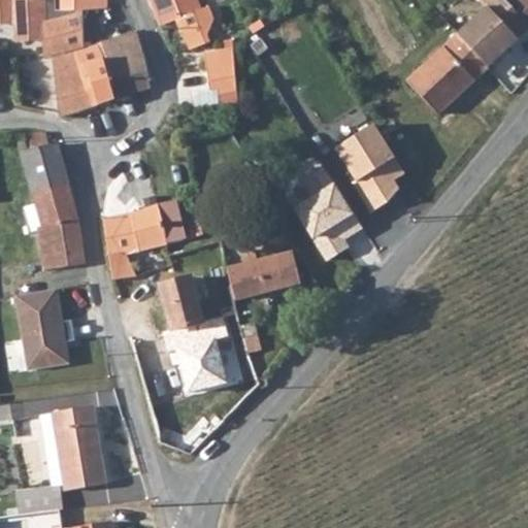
[(0,0),(0,22),(46,21),(45,0),(0,0)]
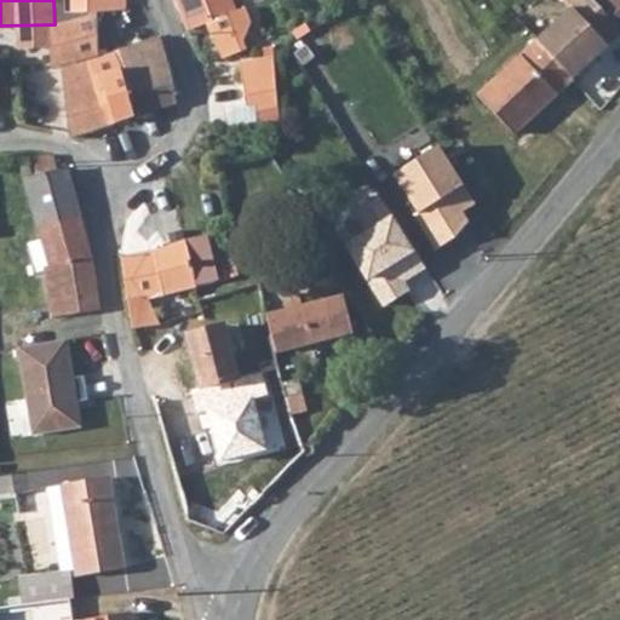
[(126,0),(64,0),(65,10),(98,10),(126,11),(126,0)]
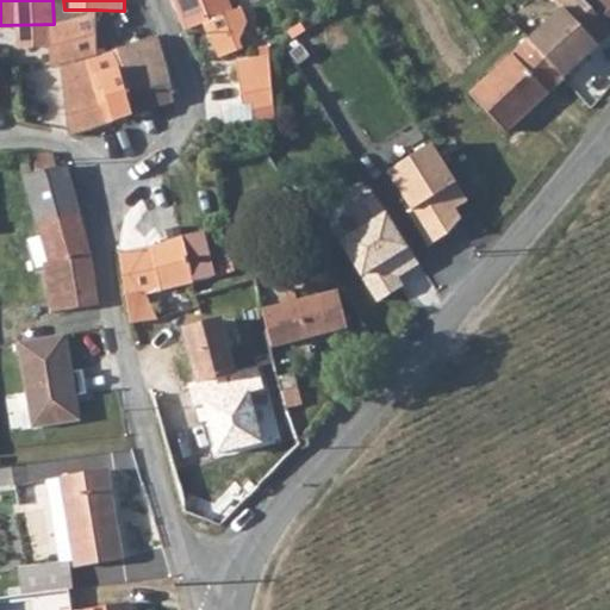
[(173,0),(186,31),(190,30),(207,22),(215,37),(211,38),(221,58),(243,49),(240,41),(248,23),(242,7),(231,11),(226,0),(173,0)]
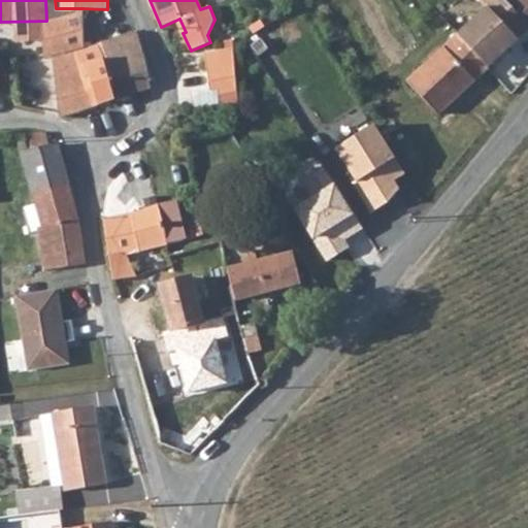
[(457,35),(488,68),(527,30),(527,24),(508,3),(505,0),(480,0),(480,1),(486,8),(457,35)]
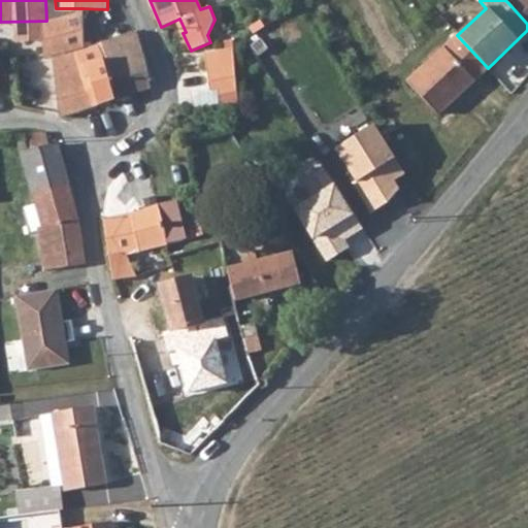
[(527,0),(505,0),(508,3),(527,24),(527,0)]
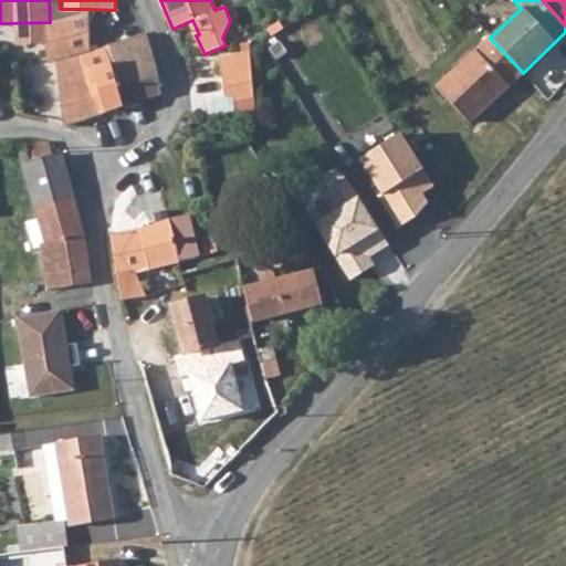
[(90,9),(60,9),(61,45),(88,42),(92,42),(90,9)]
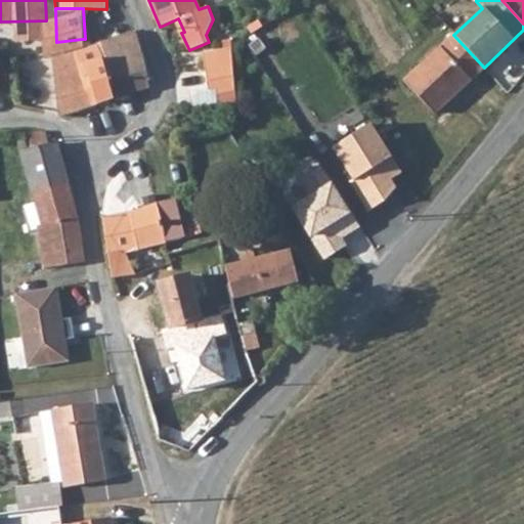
[(53,57),(61,117),(106,101),(149,87),(144,59),(135,31),(53,57)]
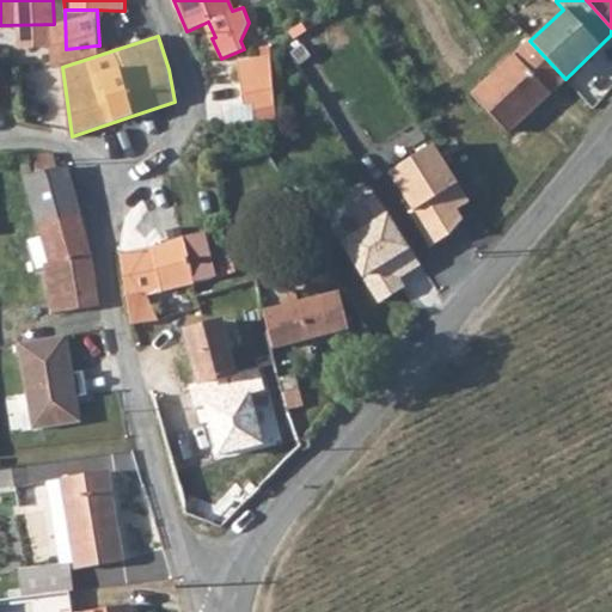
[(507,133),(565,79),(530,41),(472,95),(507,133)]
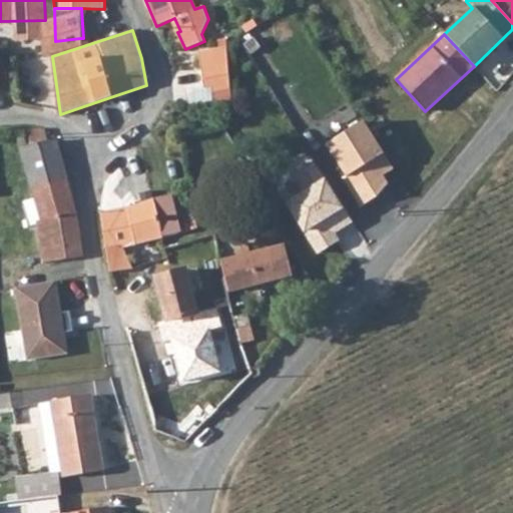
[(199,50),(201,64),(227,60),(226,46),(199,50)]
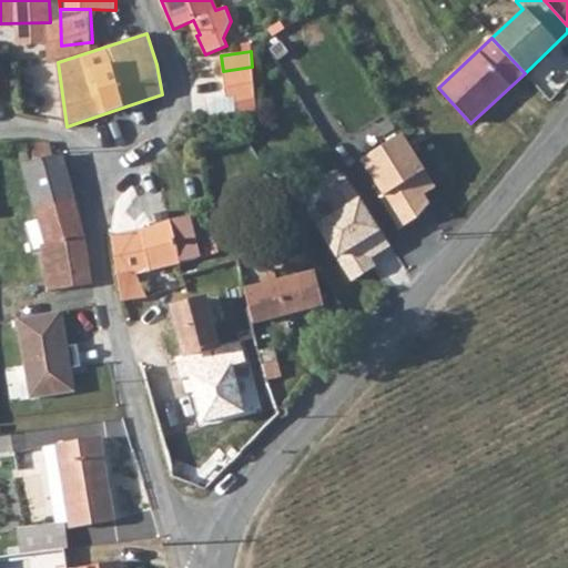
[(252,67),(223,71),(226,94),(226,98),(234,95),(236,115),(257,111),(252,67)]
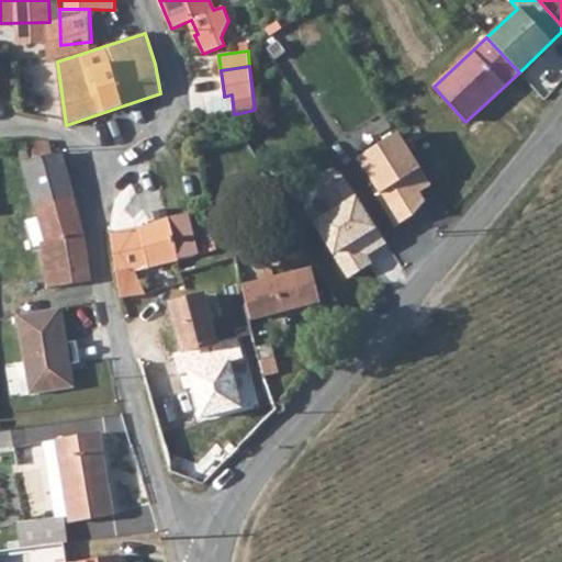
[(224,93),(204,97),(208,117),(234,114),(232,94),(224,97),(224,93)]
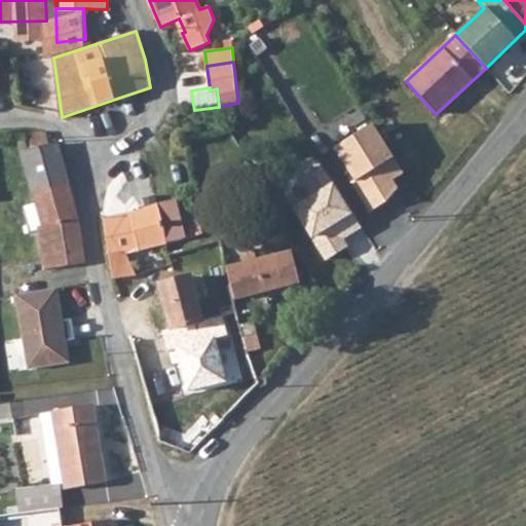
[(49,146),(45,133),(20,140),(23,153),(49,146)]
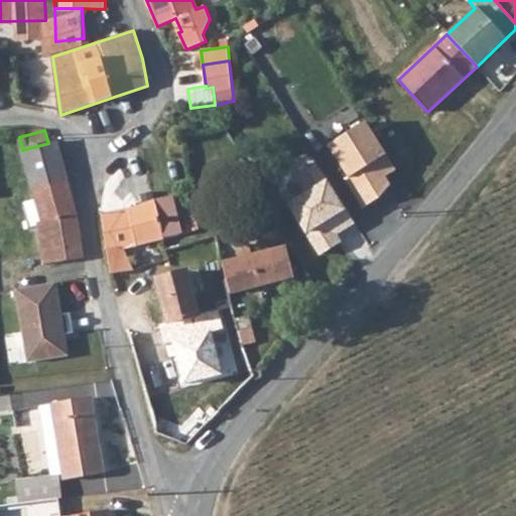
[(396,136),(381,145),(396,168),(410,158),(396,136)]
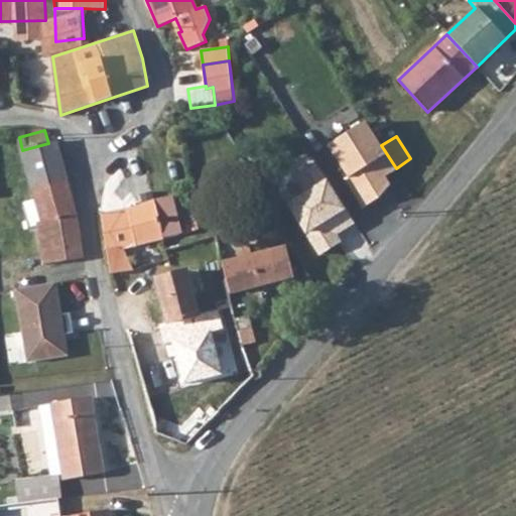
[(58,261),(61,274),(86,271),(83,248),(77,216),(56,141),(48,143),(22,150),(33,187),(31,187),(34,200),(41,224),(37,225),(44,263),(58,261)]
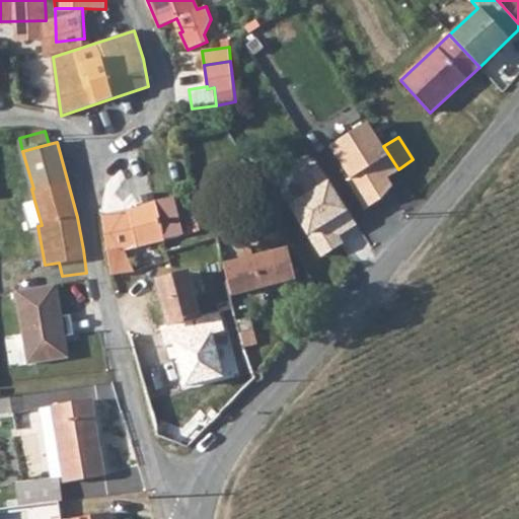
[(38,226),(42,225),(34,201),(24,203),(31,228),(38,226)]
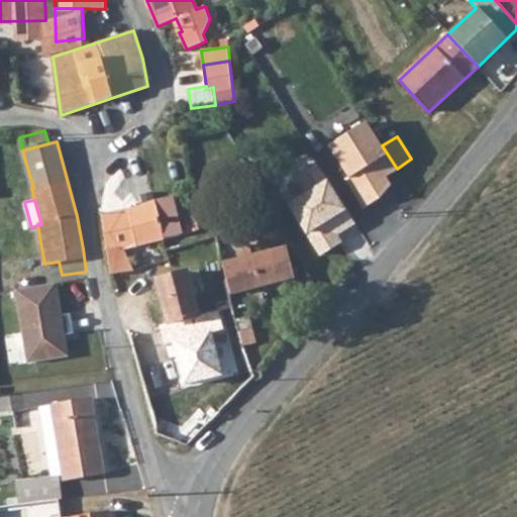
[(124,248),(165,239),(154,201),(128,210),(128,212),(102,217),(111,274),(133,271),(124,248)]
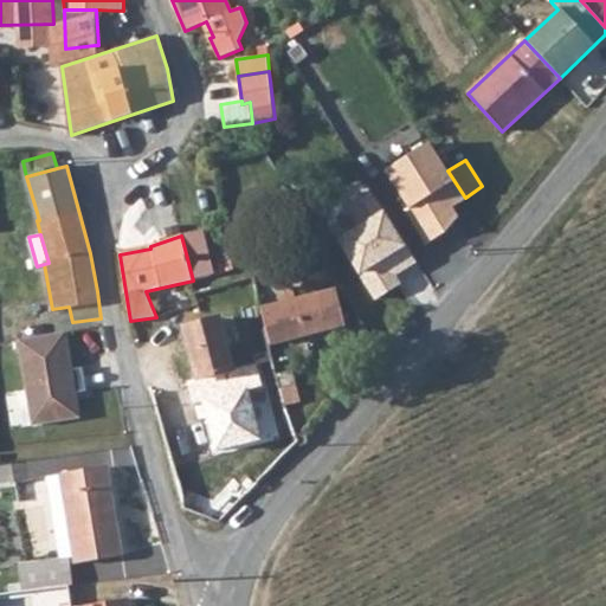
[(287,301),(262,307),(271,343),(345,326),(336,289),(296,298),(294,289),(284,291),(287,301)]
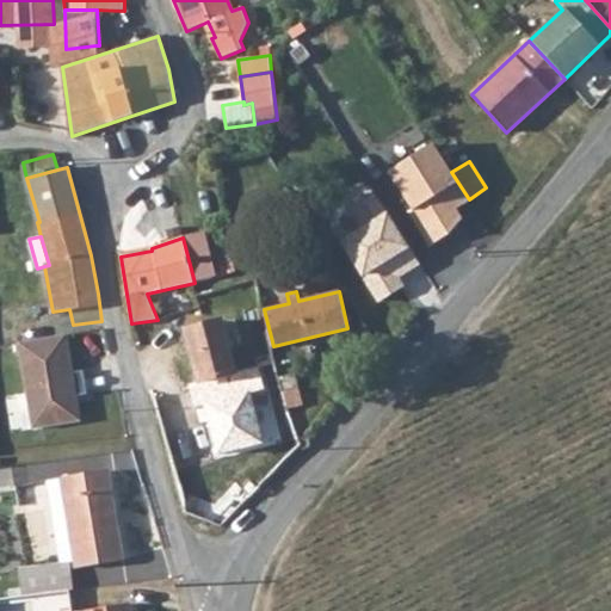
[(198,350),(191,352),(198,383),(235,372),(222,321),(193,328),(198,350)]
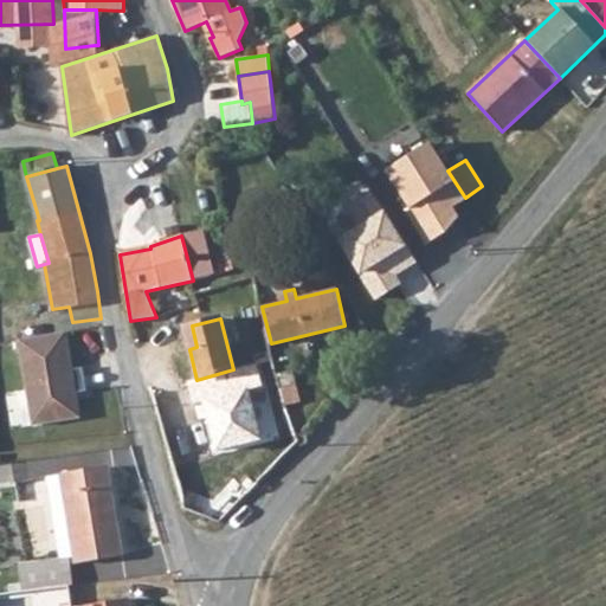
[(189,349),(197,347),(192,326),(184,328),(189,349)]
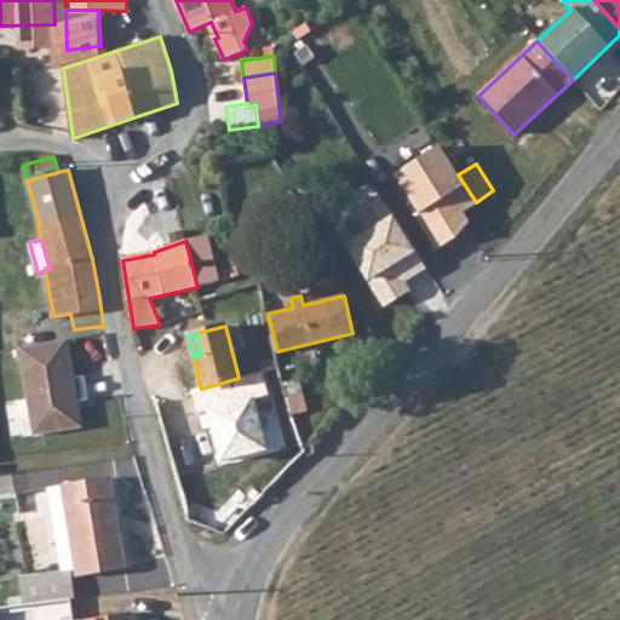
[(62,342),(10,351),(27,437),(78,428),(62,342)]
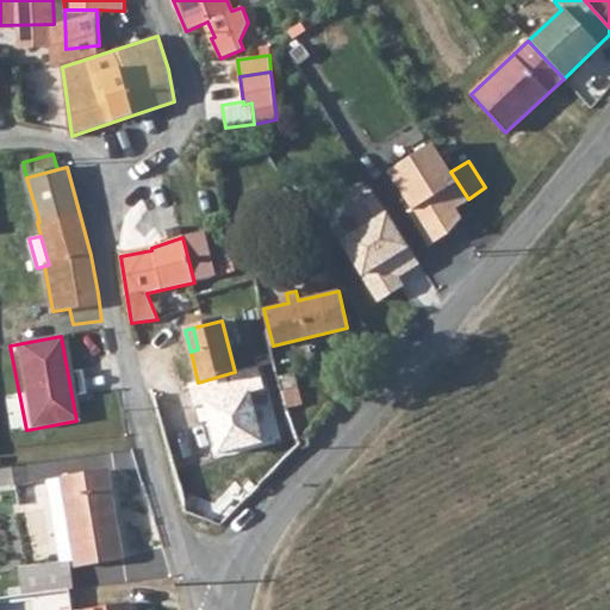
[(76,566),(124,558),(107,471),(61,479),(75,561),(76,566)]
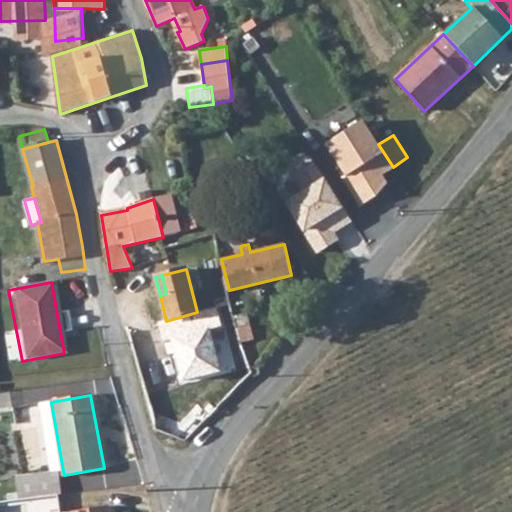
[(39,404),(51,473),(58,472),(63,471),(51,402),(39,404)]
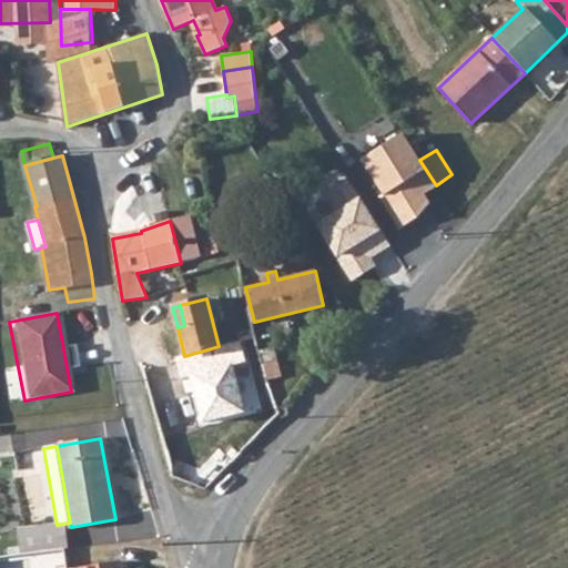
[(210,457),(214,460),(225,472),(235,462),(220,447),(210,457)]
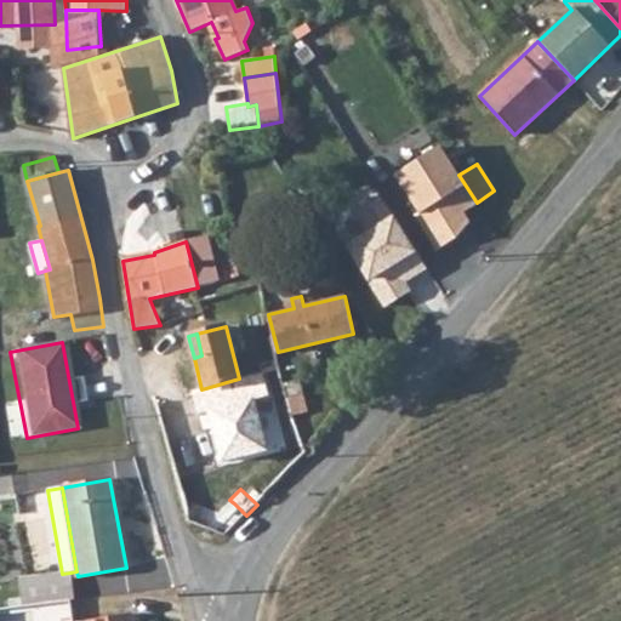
[(220,519),(200,512),(194,524),(226,536),(246,516),(234,503),(220,519)]
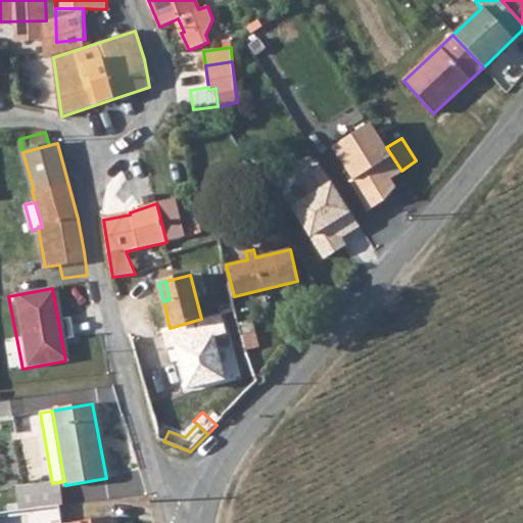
[(76,522),(64,522),(62,505),(59,482),(52,483),(17,487),(19,511),(0,512),(1,522),(112,522),(111,518),(76,522)]
